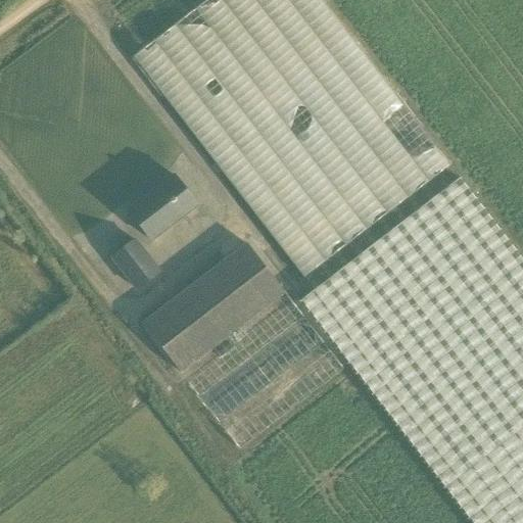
[(328,0),(206,0),(136,51),(299,277),(450,169),(328,0)]
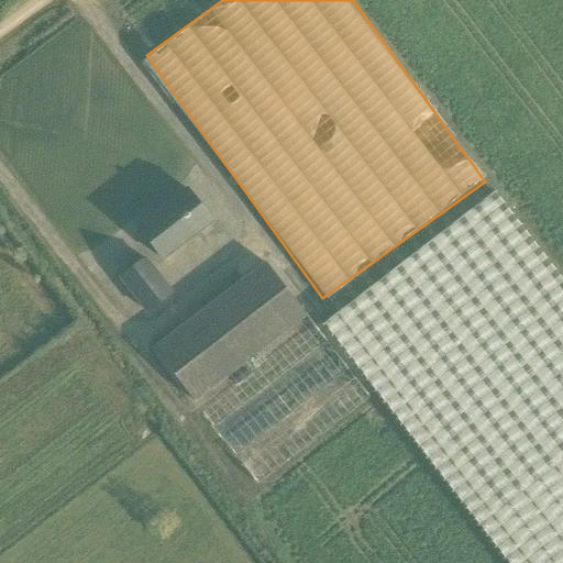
[(211,221),(187,189),(138,228),(162,260),(211,221)]
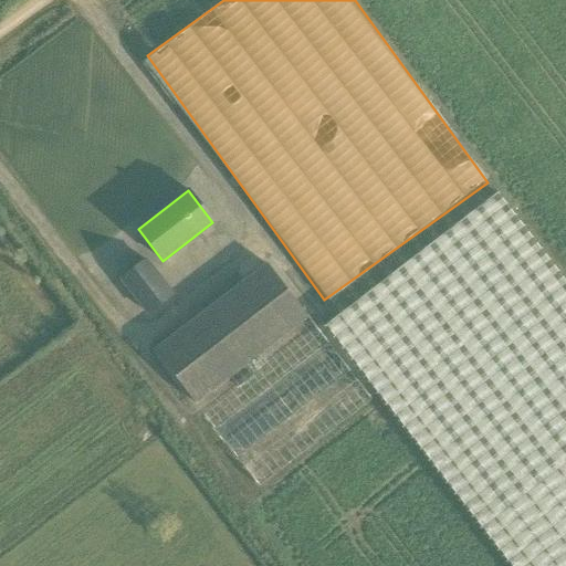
[(325,326),(510,565),(565,565),(565,283),(498,194),(325,326)]
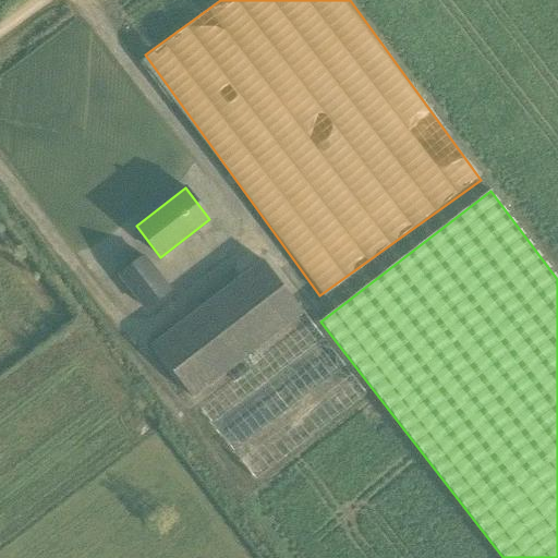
[(150,265),(143,256),(119,275),(146,310),(180,283),(160,257),(150,265)]
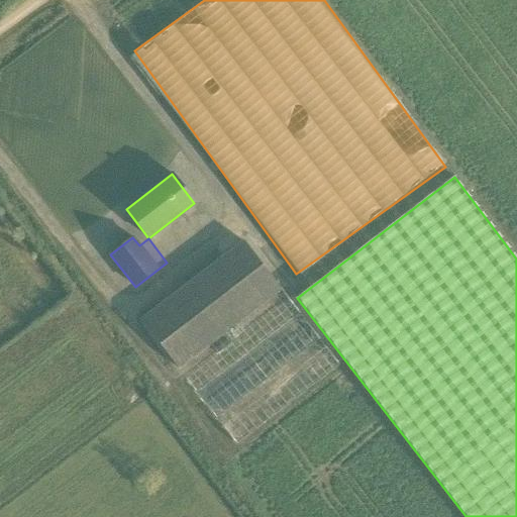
[(140,319),(178,369),(281,290),(243,240),(140,319)]
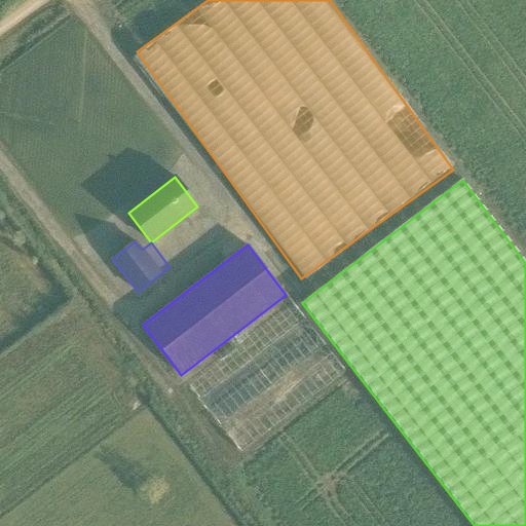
[(238,410),(327,345),(306,317),(224,378),(219,371),(204,381),(196,370),(188,376),(201,395),(218,382),(238,410)]
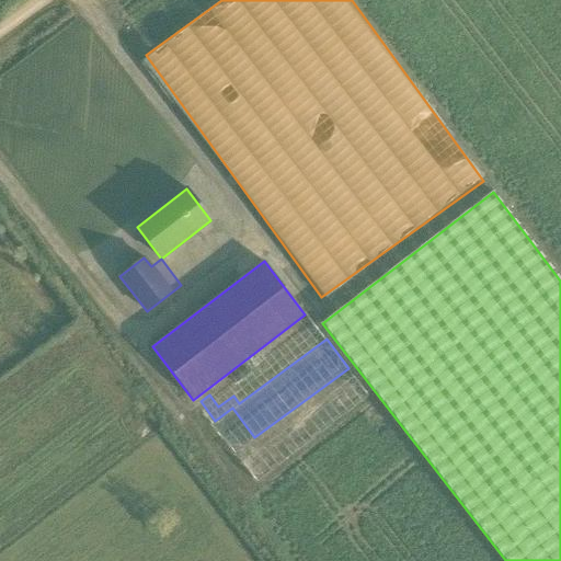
[(464,539),(437,554),(441,560),(460,560),(472,554),(464,539)]
